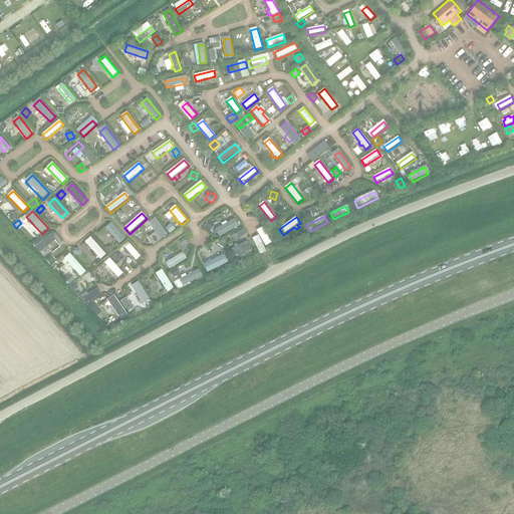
[(167,236),(155,220),(150,224),(161,239),(167,236)]
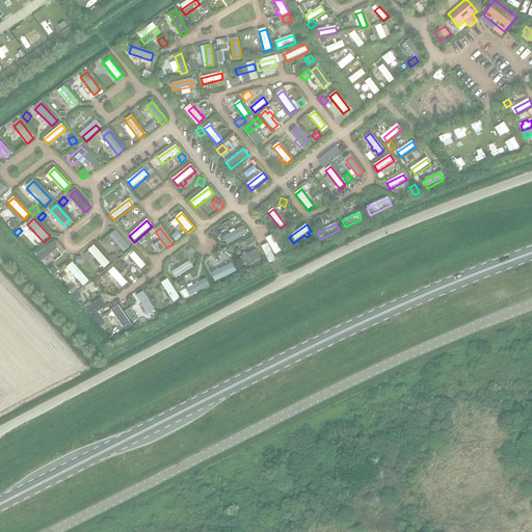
[(215,229),(212,234),(218,238),(221,233),(215,229)]
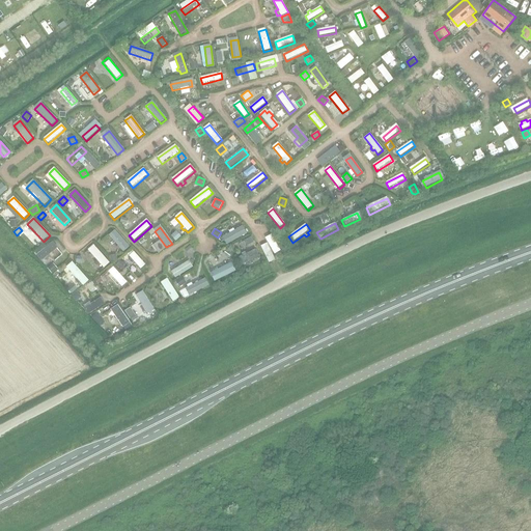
[(247,235),(244,228),(224,239),(227,246),(247,235)]
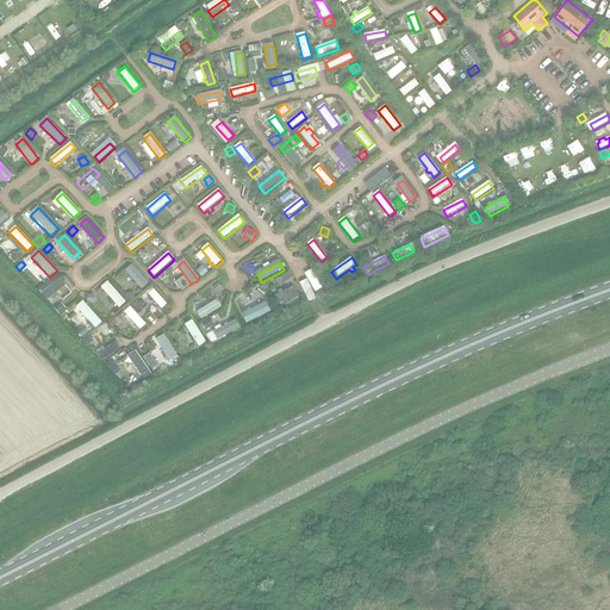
[(149,285),(132,265),(125,271),(136,284),(134,285),(136,288),(138,287),(142,291),(149,285)]
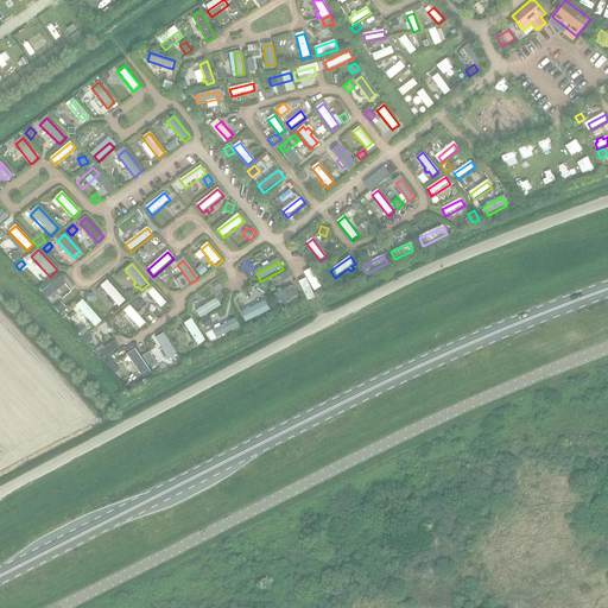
[(202,265),(196,271),(201,277),(207,271),(202,265)]
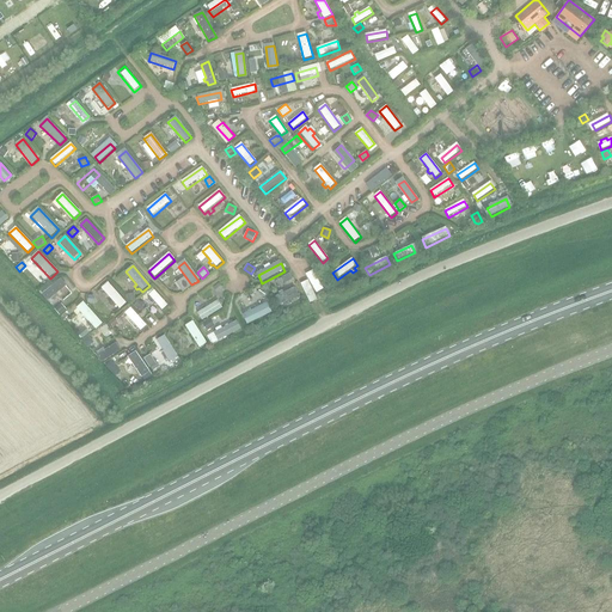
[(289,273),(282,276),(286,282),(293,279),(289,273)]
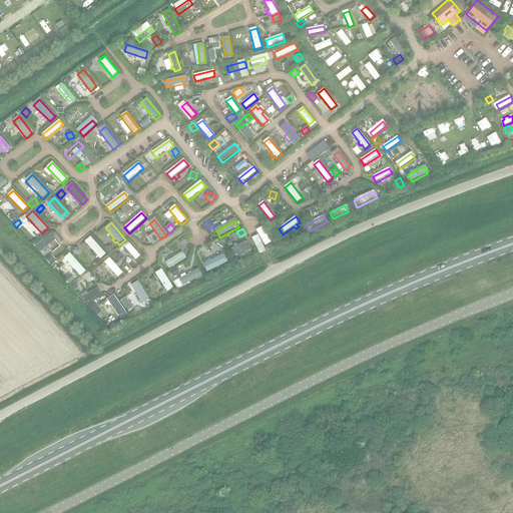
[(39,253),(55,240),(51,234),(34,247),(39,253)]
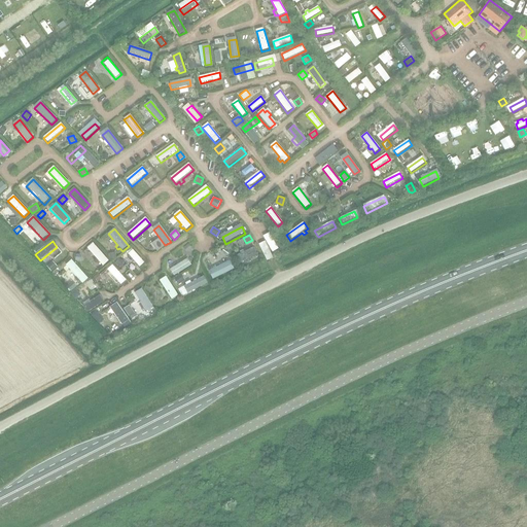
[(188,243),(184,247),(187,252),(192,248),(188,243)]
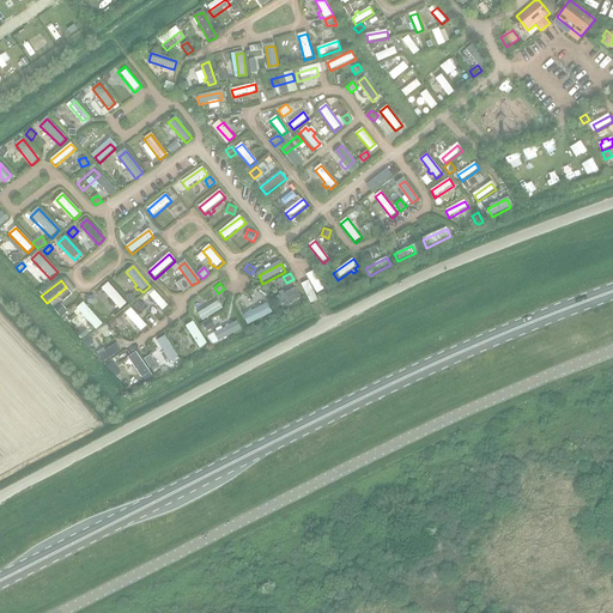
[(127,305),(109,284),(102,290),(120,311),(127,305)]
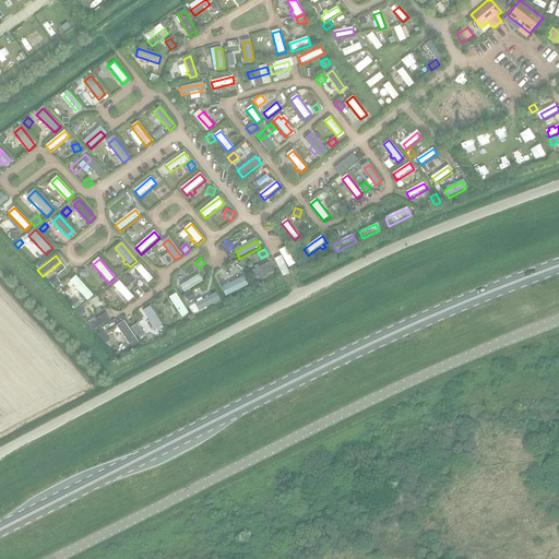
[(273,271),(270,263),(251,272),(256,280),(273,271)]
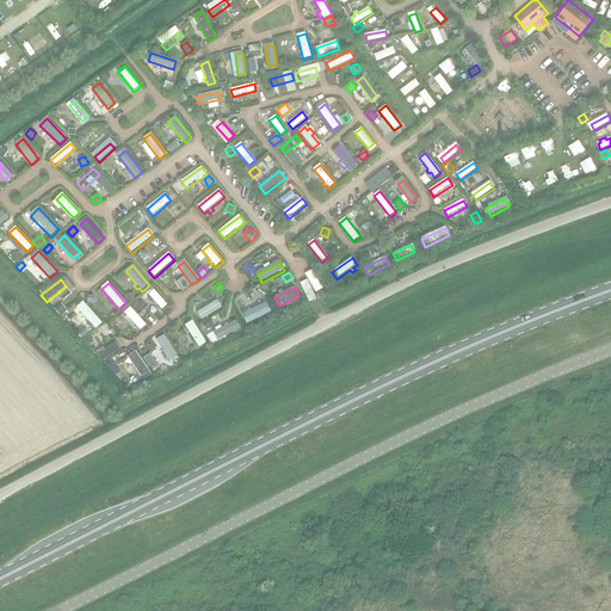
[(168,306),(154,290),(148,296),(162,310),(168,306)]
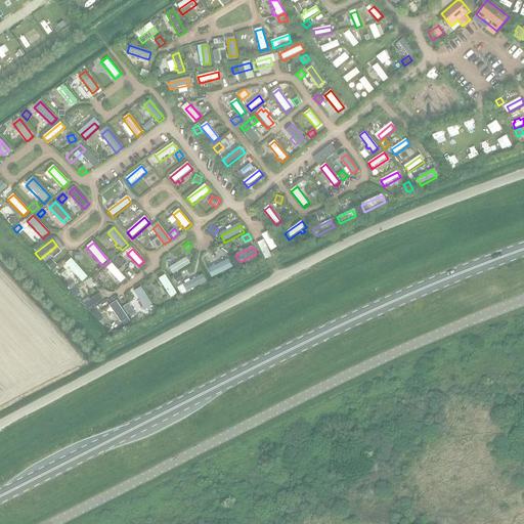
[(118,256),(115,262),(122,265),(124,259),(118,256)]
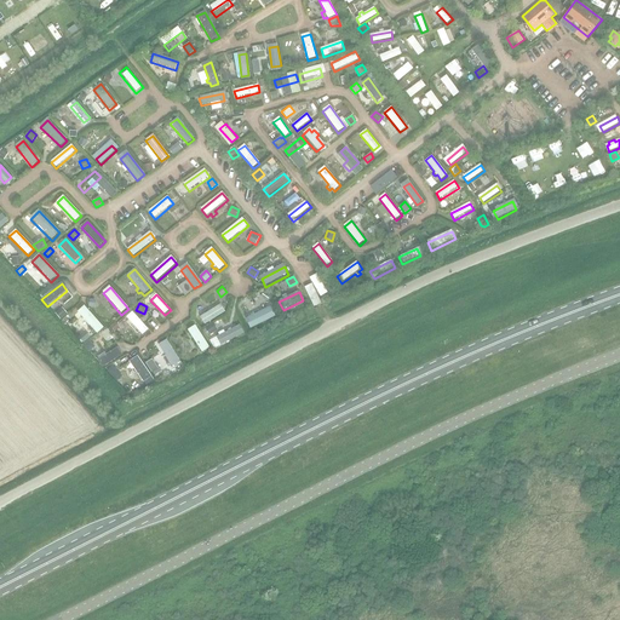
[(200,317),(205,326),(225,314),(220,305),(200,317)]
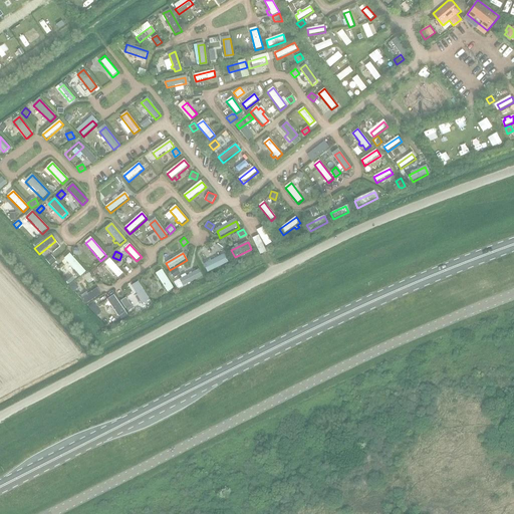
[(86,272),(70,254),(64,260),(80,278),(86,272)]
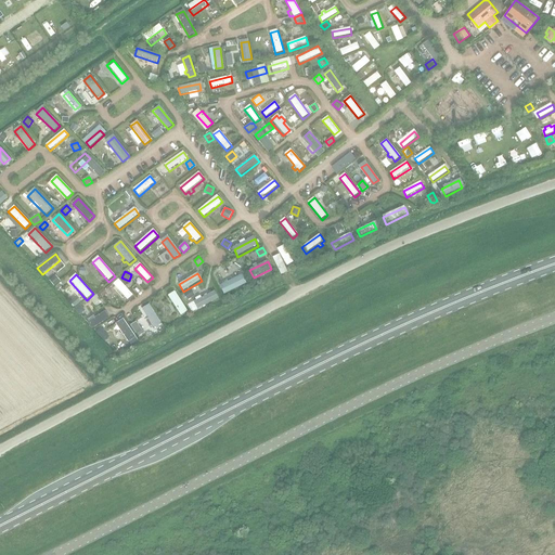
[(55,275),(50,280),(54,285),(61,281),(55,275)]
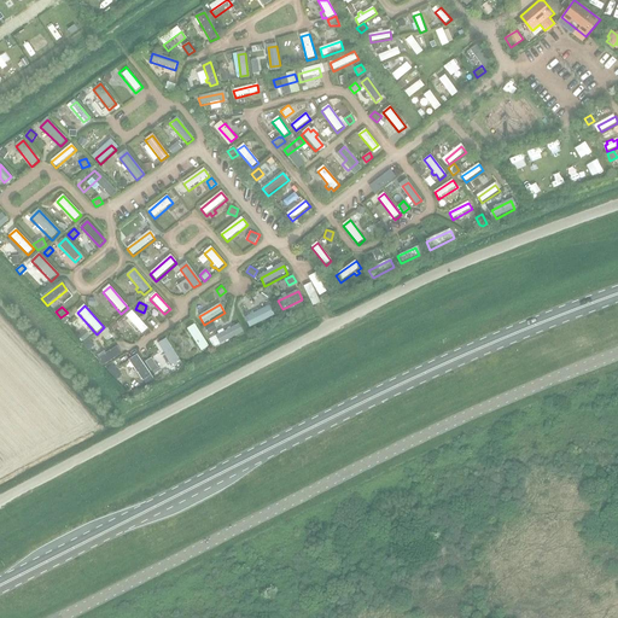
[(248,318),(250,325),(273,313),(269,307),(248,318)]
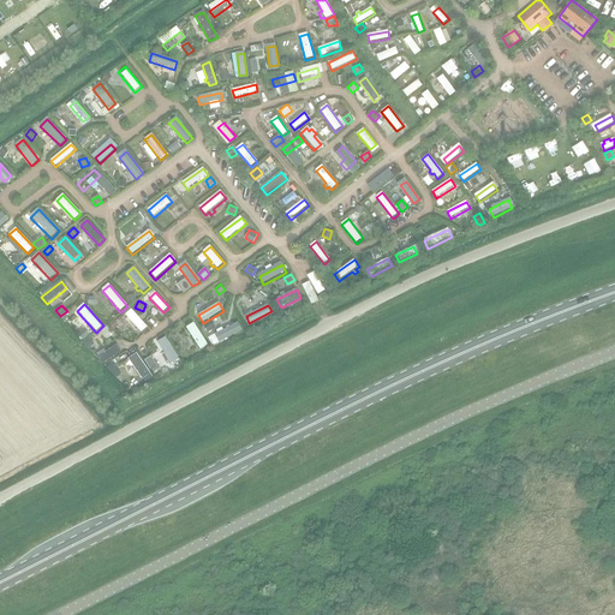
[(148,328),(131,310),(125,316),(141,334),(148,328)]
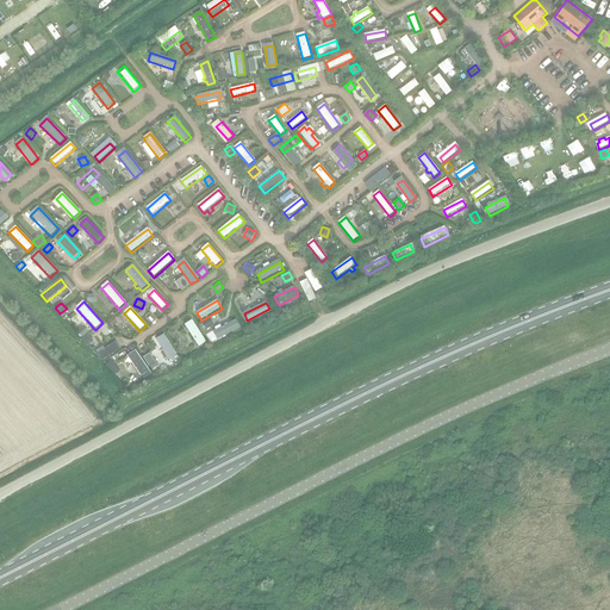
[(113,317),(109,321),(113,327),(118,322),(113,317)]
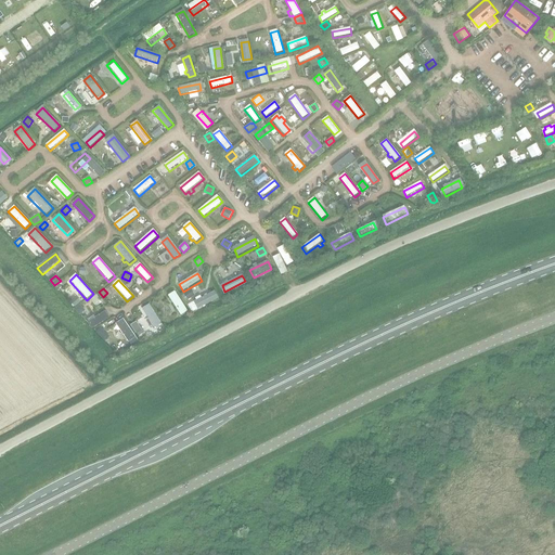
[(192,288),(183,294),(188,300),(195,295),(192,288)]
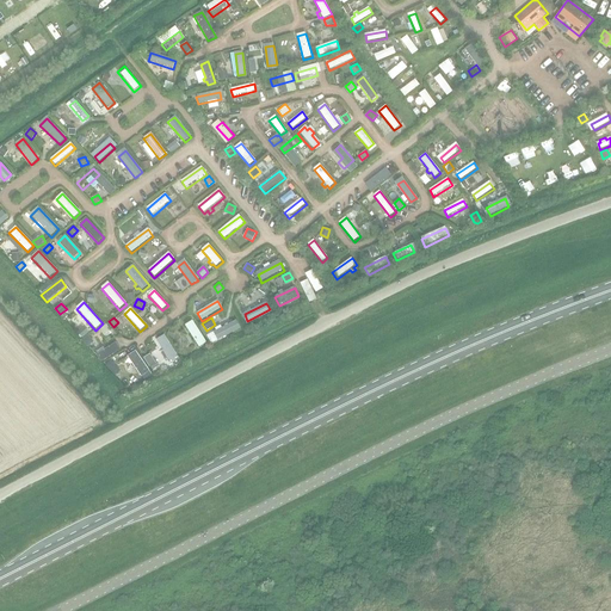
[(207,344),(192,321),(185,327),(199,349),(207,344)]
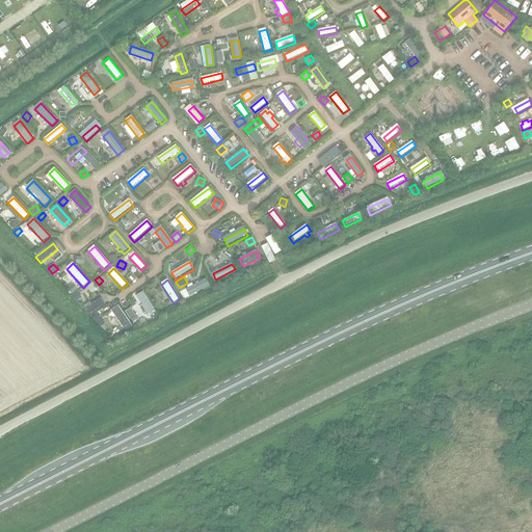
[(184,291),(188,297),(205,289),(201,283),(184,291)]
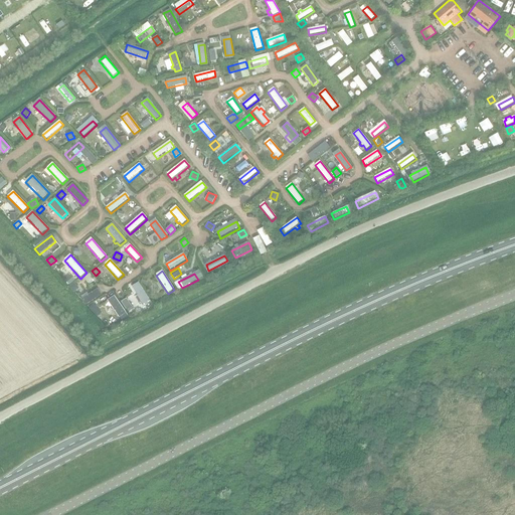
[(71,275),(65,280),(69,284),(74,280),(71,275)]
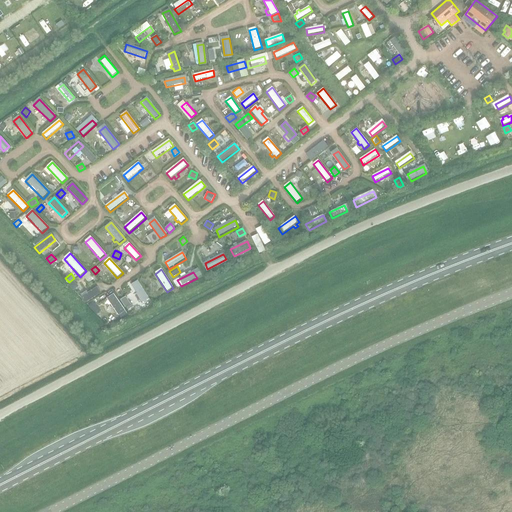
[(150,301),(138,282),(132,287),(139,299),(137,300),(140,304),(142,303),(143,305),(150,301)]
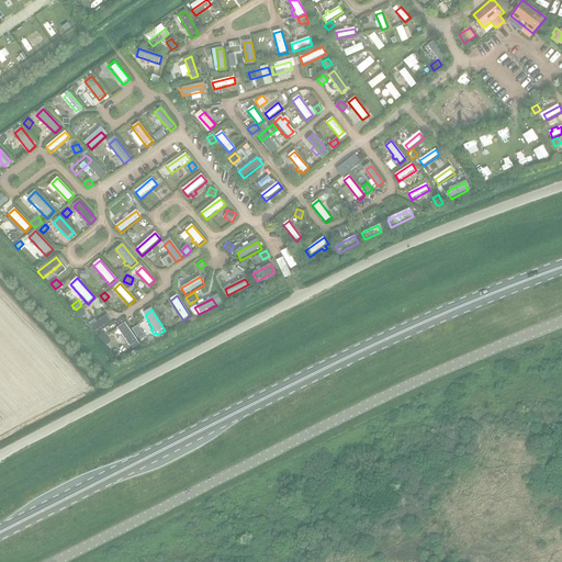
[(92,334),(111,323),(107,315),(97,322),(94,319),(91,322),(92,324),(88,327),(92,334)]
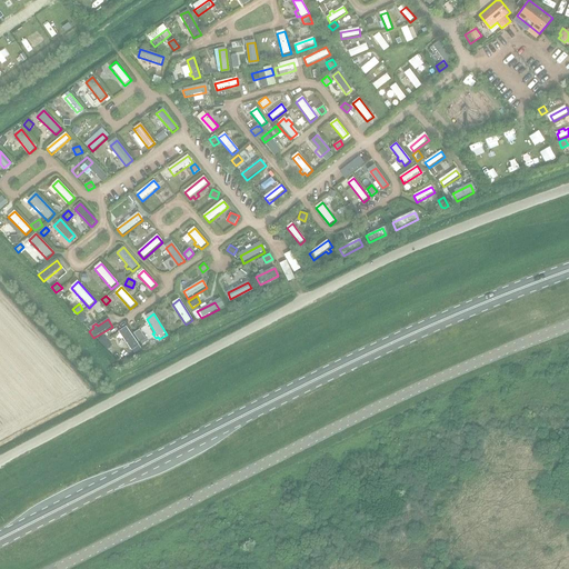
[(127,328),(119,333),(132,352),(139,347),(127,328)]
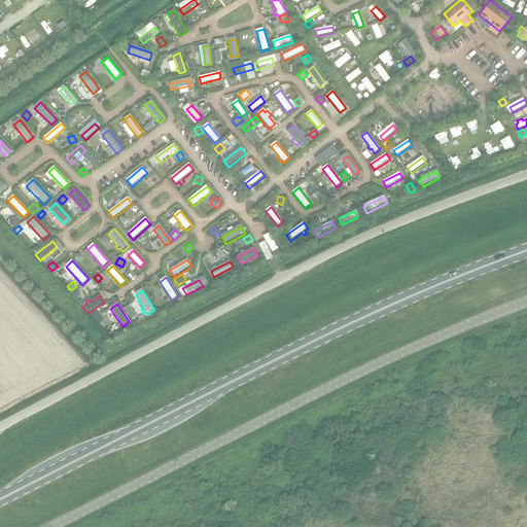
[(134,310),(128,313),(132,319),(137,315),(134,310)]
